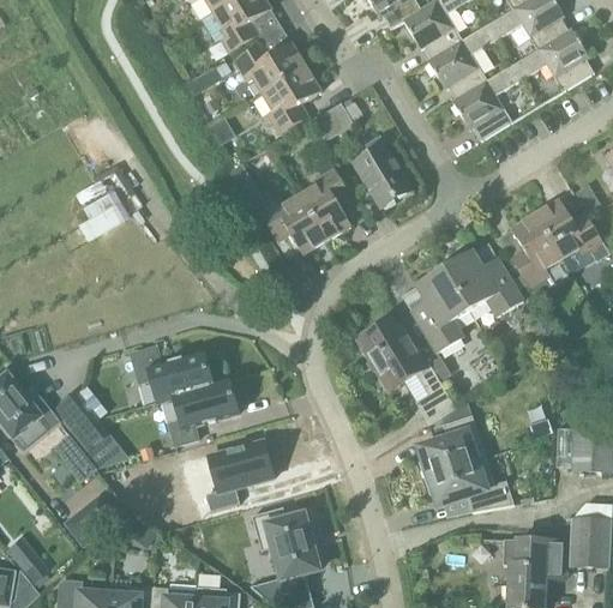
[(224,0),(209,10),(198,16),(211,40),(218,36),(227,50),(253,35),(246,22),(268,8),(263,0),(224,0)]
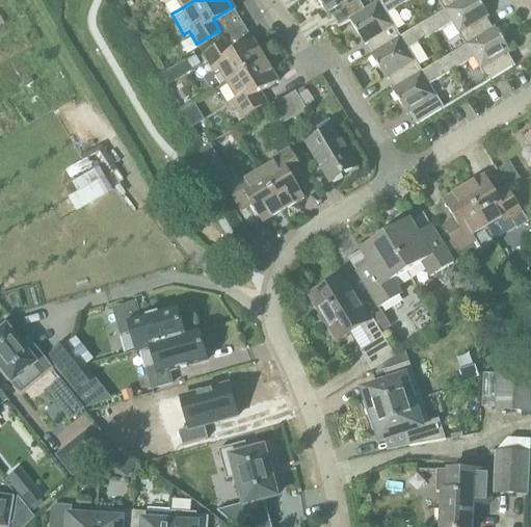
[(176,0),(181,8),(194,0),(176,0)]
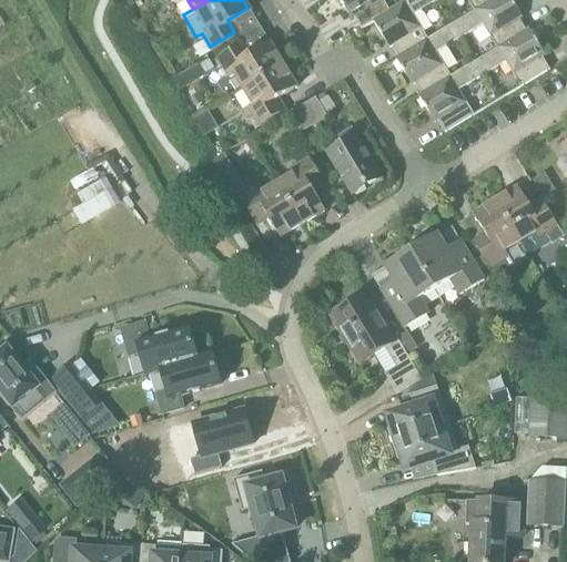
[(343,0),(344,2),(351,13),(354,12),(362,24),(373,18),(388,7),(384,0),(343,0)]
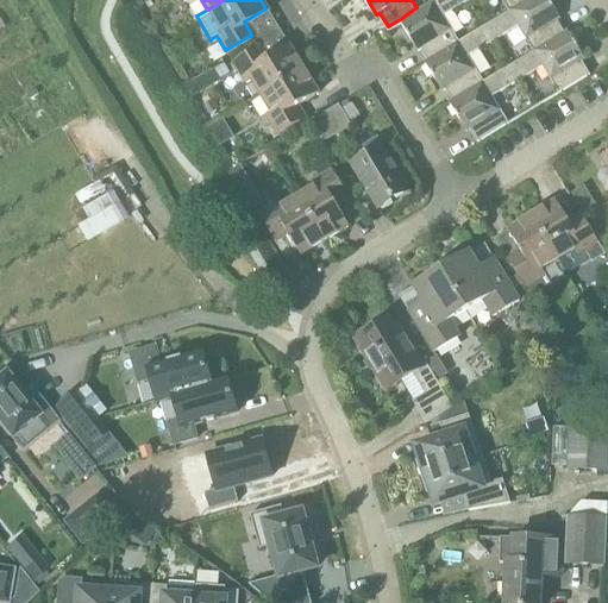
[(427,0),(417,7),(400,19),(408,33),(417,45),(419,43),(427,55),(457,38),(443,12),(463,0),(427,0)]
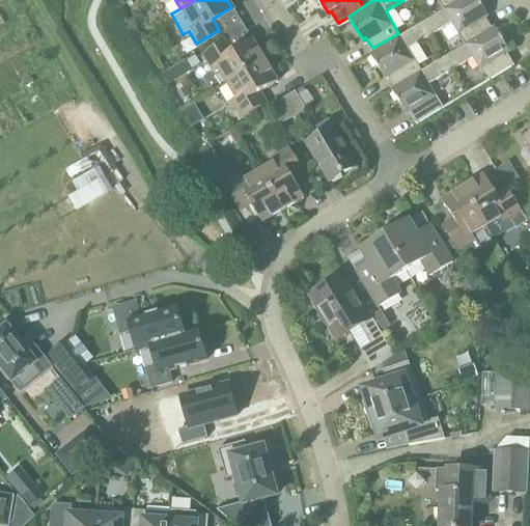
[(453,0),(444,6),(422,19),(429,32),(451,19),(465,42),(491,25),(484,15),(487,14),(481,2),(480,0),(453,0)]
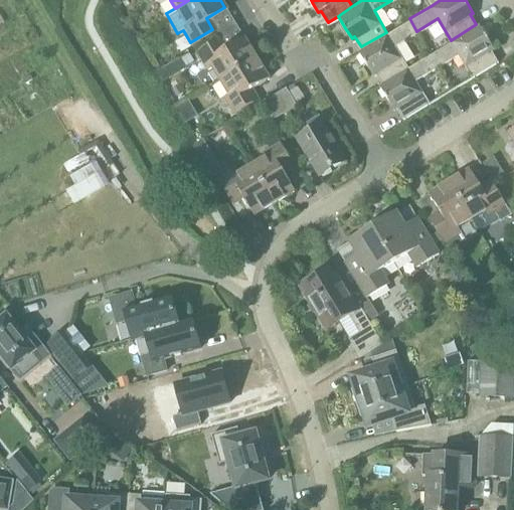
[(361,47),(358,49),(366,62),(372,72),(375,70),(381,81),(408,66),(395,44),(416,31),(409,18),(386,32),(361,46),(361,47)]
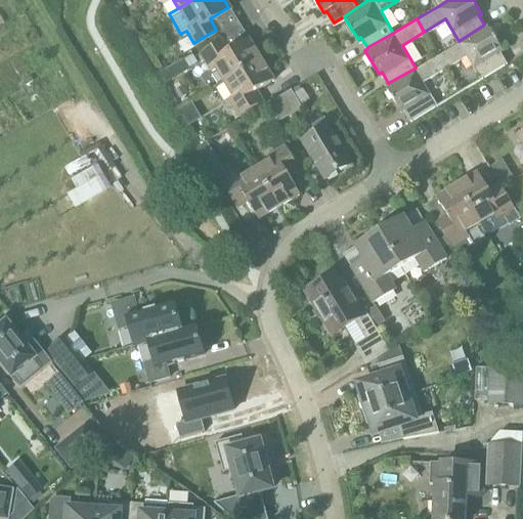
[(459,41),(437,53),(445,67),(467,53),(481,76),(506,60),(499,49),(503,47),(487,23),(484,25),(459,41)]
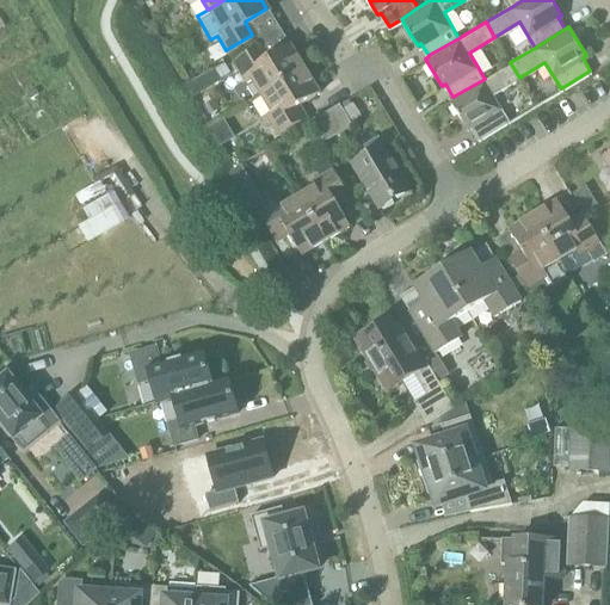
[(257,42),(232,57),(239,72),(245,68),(258,91),(301,65),(288,42),(265,55),(257,42)]
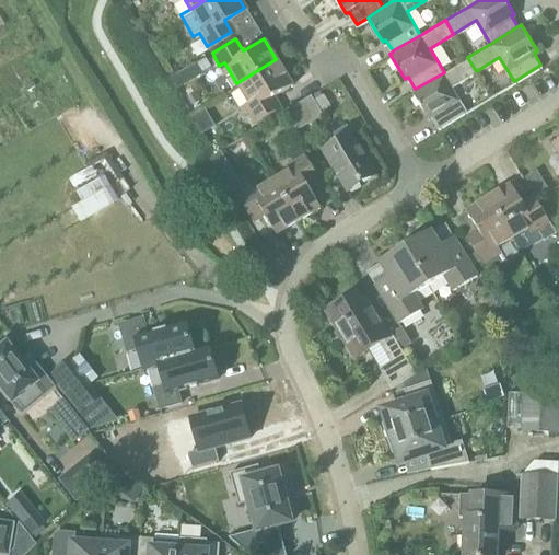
[(205,53),(195,59),(201,70),(211,65),(205,53)]
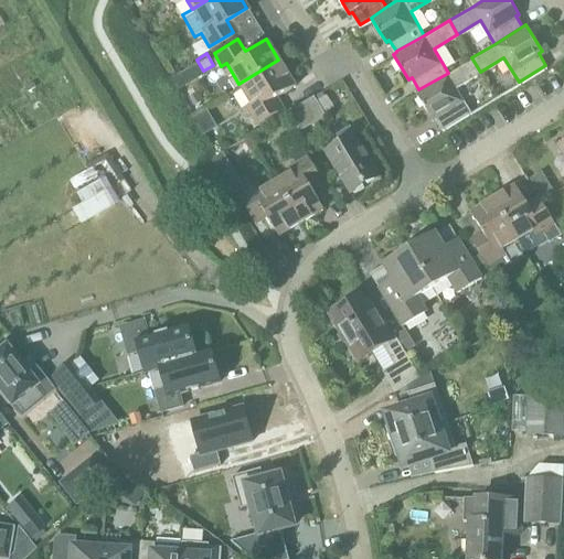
[(418,89),(416,92),(424,106),(432,117),(434,115),(435,115),(443,128),(470,111),(456,86),(480,72),(471,57),(448,73),(418,89)]
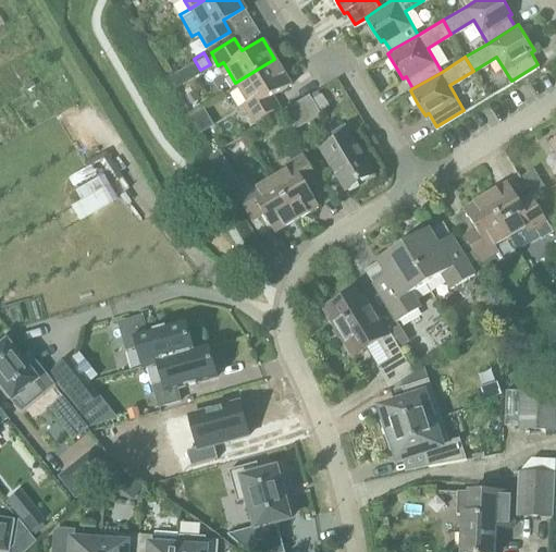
[(274,59),(235,83),(245,99),(245,100),(241,102),(244,108),(250,121),(274,107),(281,103),(273,92),(288,83),(274,59)]
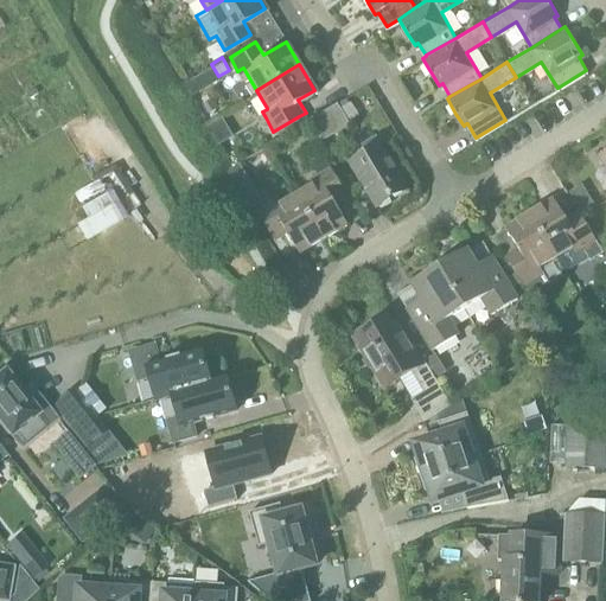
[(337,100),(307,117),(320,139),(349,121),(337,100)]
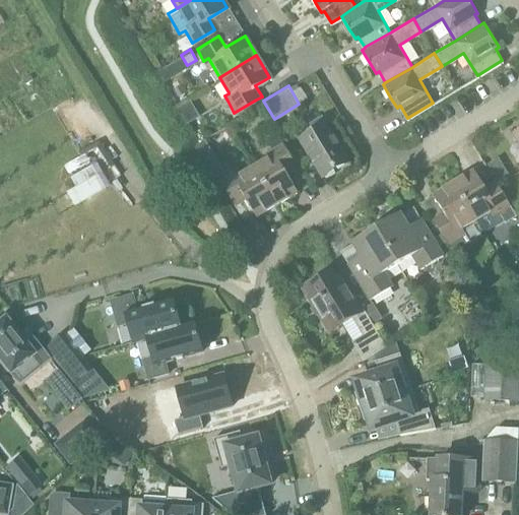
[(312,129),(298,137),(319,174),(345,158),(320,114),(308,121),(312,129)]
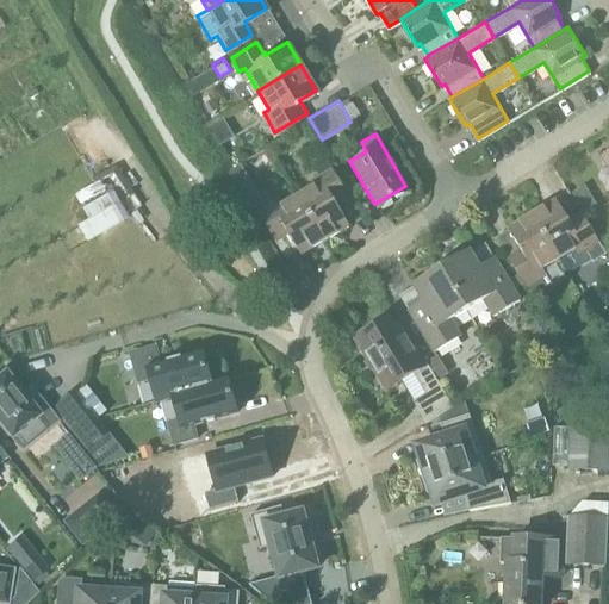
[(228,169),(235,181),(236,181),(243,176),(241,172),(244,169),(246,169),(241,161),(240,162),(228,169)]
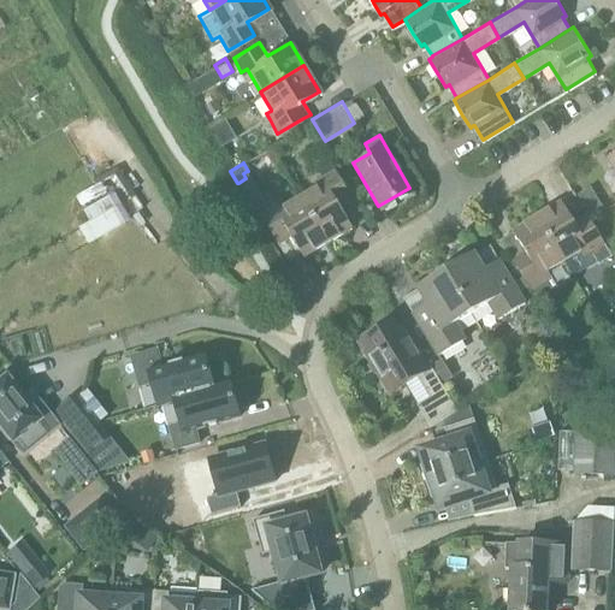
[(317,184),(299,195),(325,240),(349,225),(337,207),(352,199),(348,194),(332,167),(319,176),(313,179),(317,184)]
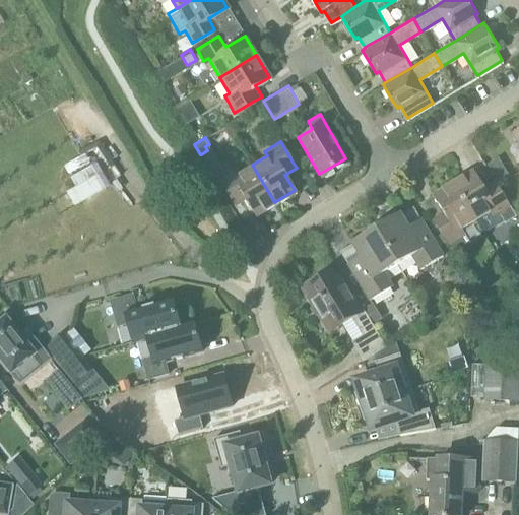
[(499,179),(509,173),(503,164),(493,169),(499,179)]
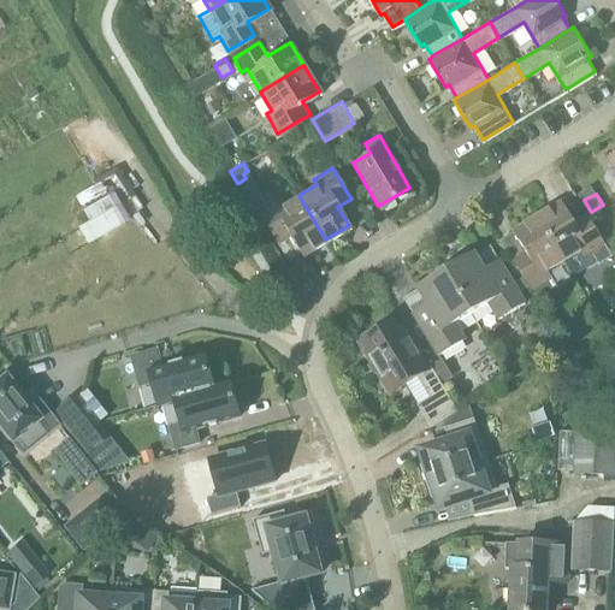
[(271,205),(258,213),(273,238),(276,237),(287,230),(301,254),(325,240),(299,195),(284,203),(281,199),(271,205)]
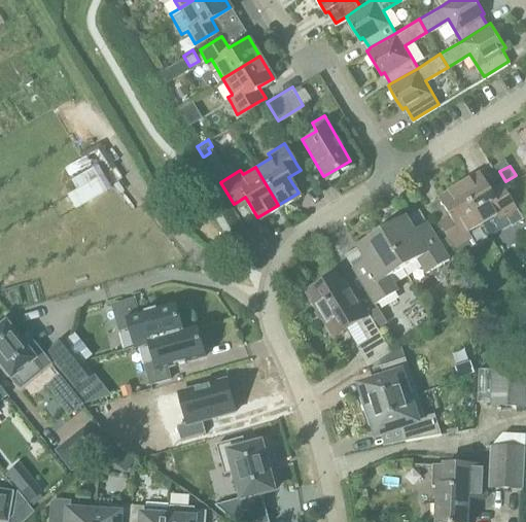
[(479,169),(459,181),(482,219),(490,233),(511,220),(513,222),(523,216),(521,213),(516,204),(502,182),(491,188),(479,169)]
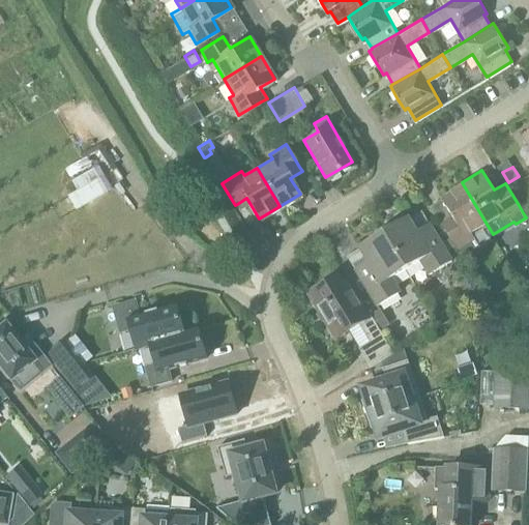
[(441,196),(442,196),(446,204),(453,214),(442,222),(461,252),(474,243),(471,238),(475,236),(474,234),(471,229),(473,228),(485,221),(462,182),(441,196)]
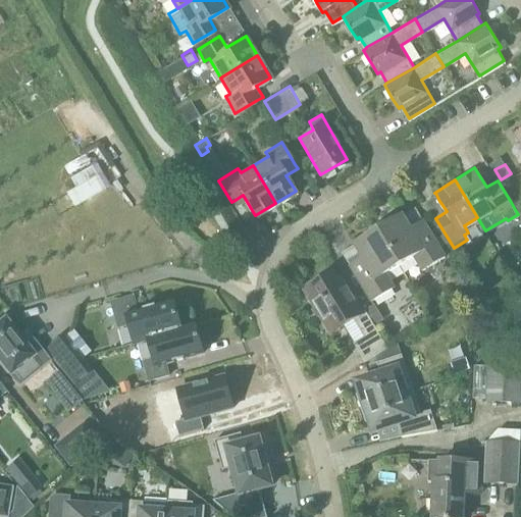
[(403,212),(377,227),(399,262),(414,253),(422,266),(445,253),(425,221),(413,228),(403,212)]
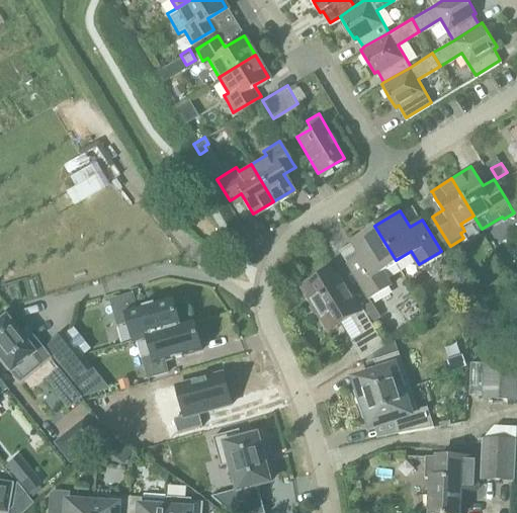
[(361,255),(349,263),(369,295),(391,282),(381,268),(396,260),(374,226),(352,240),(361,255)]
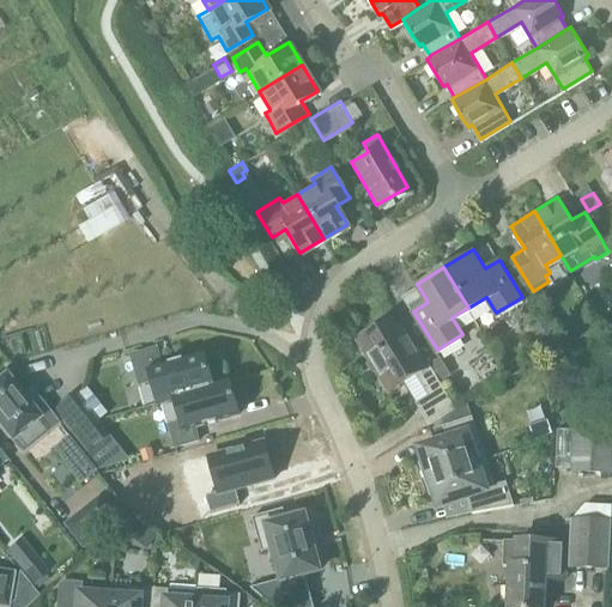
[(391,317),(358,337),(389,388),(417,371),(429,392),(416,400),(428,420),(455,405),(438,377),(428,360),(424,362),(403,326),(398,328),(391,317)]
